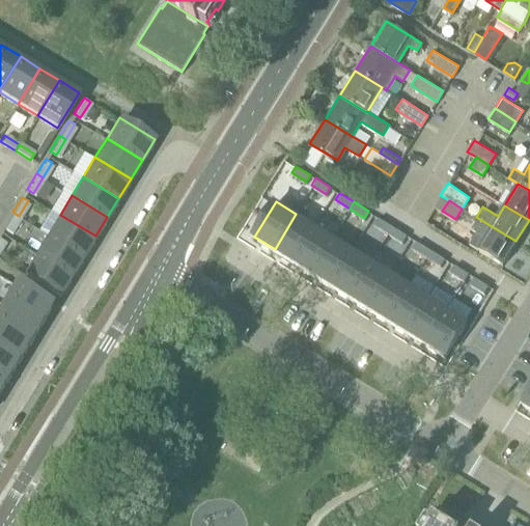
[(9,231),(19,216),(12,212),(3,227),(9,231)]
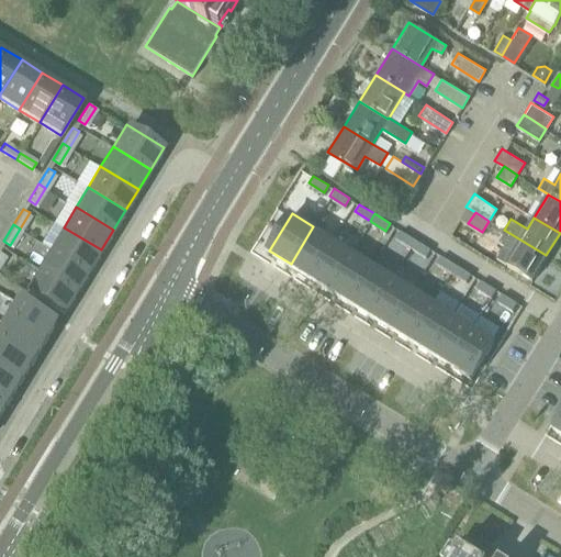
[(311,276),(334,240),(313,226),(291,264),(311,276)]
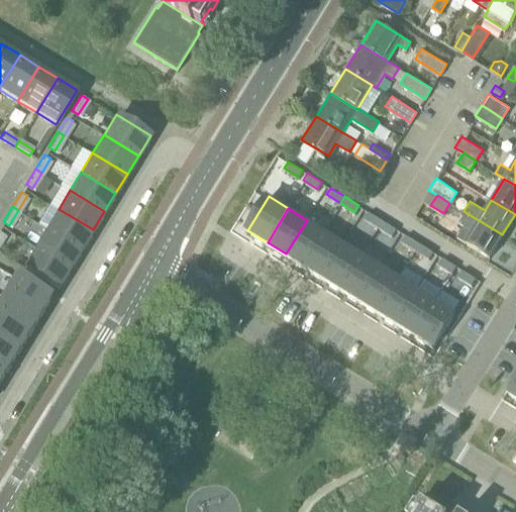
[(46,227),(82,248),(93,229),(59,209),(46,227)]
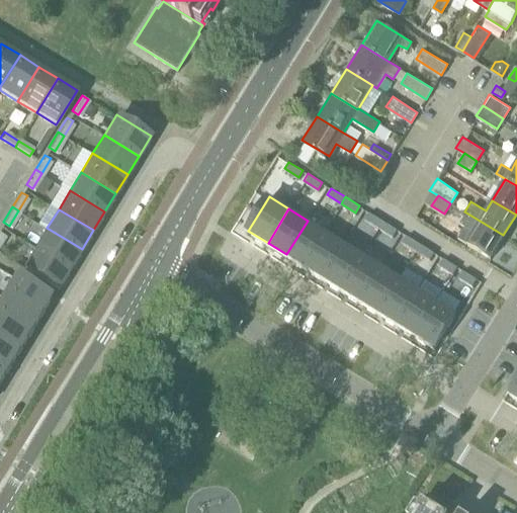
[(369,211),(365,218),(380,228),(384,221),(369,211)]
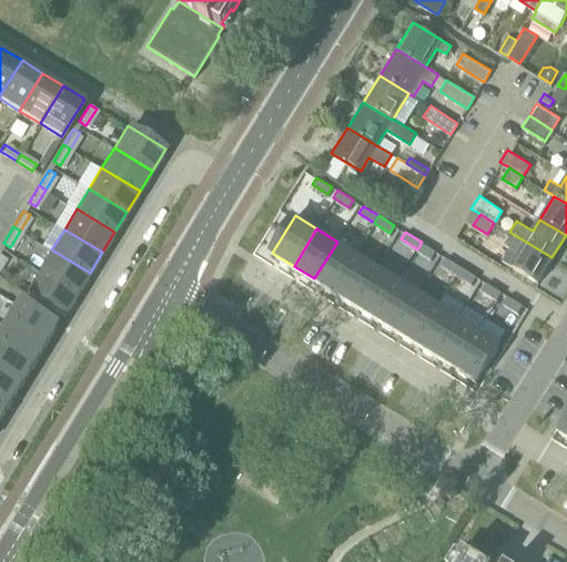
[(537,281),(552,257),(509,232),(503,243),(509,246),(502,259),(537,281)]
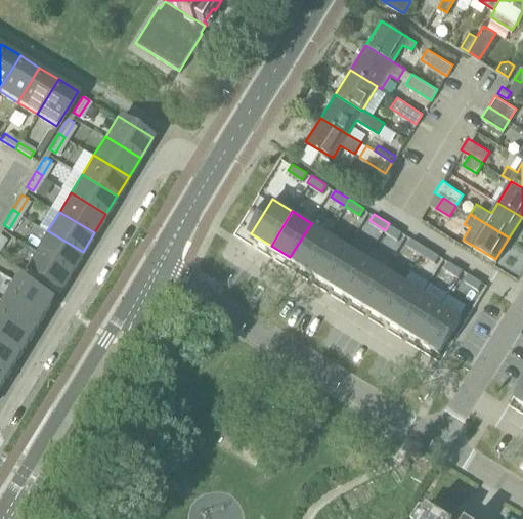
[(290,257),(308,269),(330,234),(311,223),(290,257)]
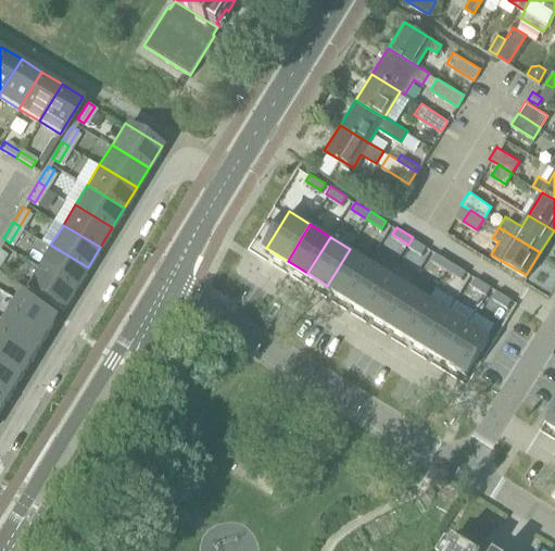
[(424,254),(428,247),(413,237),(408,245),(424,254)]
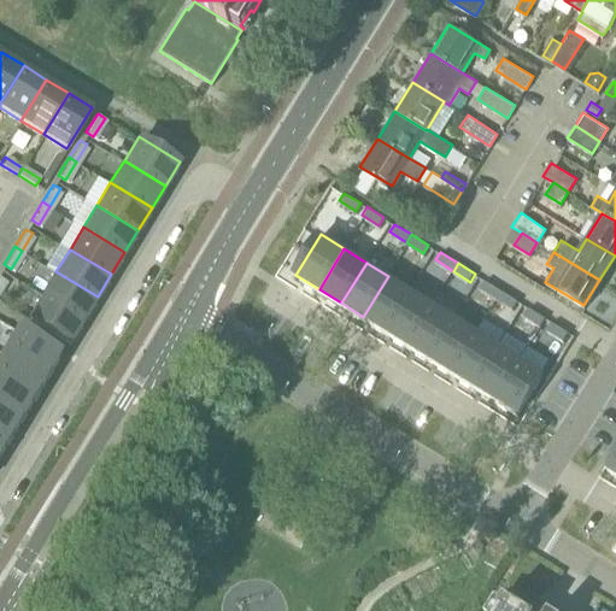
[(98,297),(56,271),(42,293),(83,318),(98,297)]
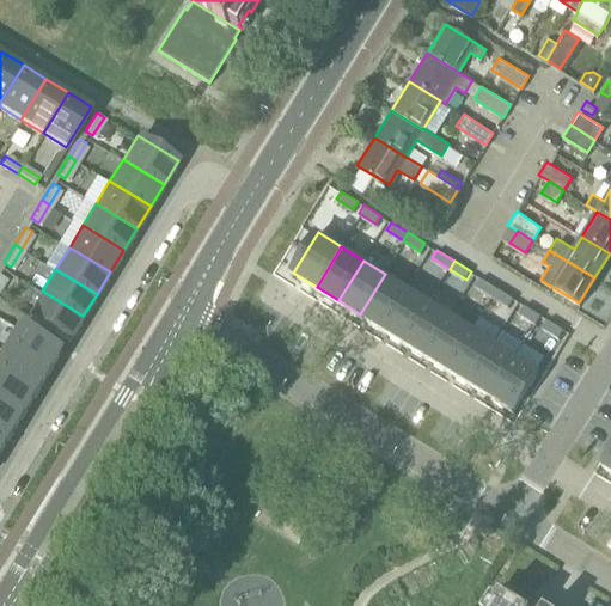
[(385,274),(360,314),(382,328),(407,288),(385,274)]
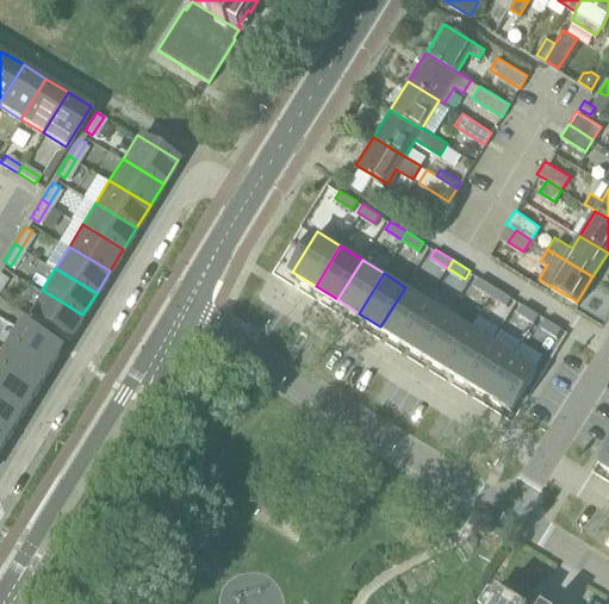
[(479,276),(474,284),(491,294),(496,287),(479,276)]
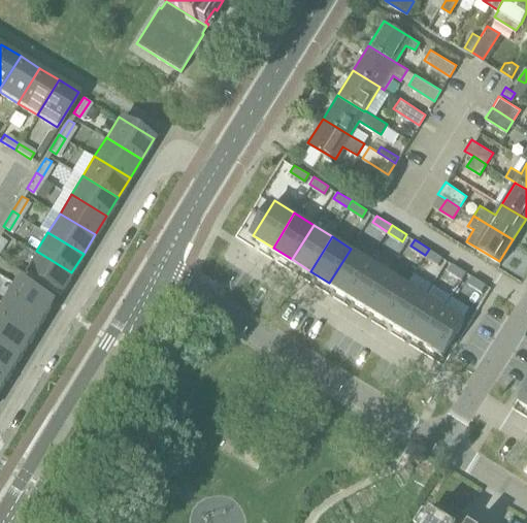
[(349,294),(370,260),(351,249),(329,283),(349,294)]
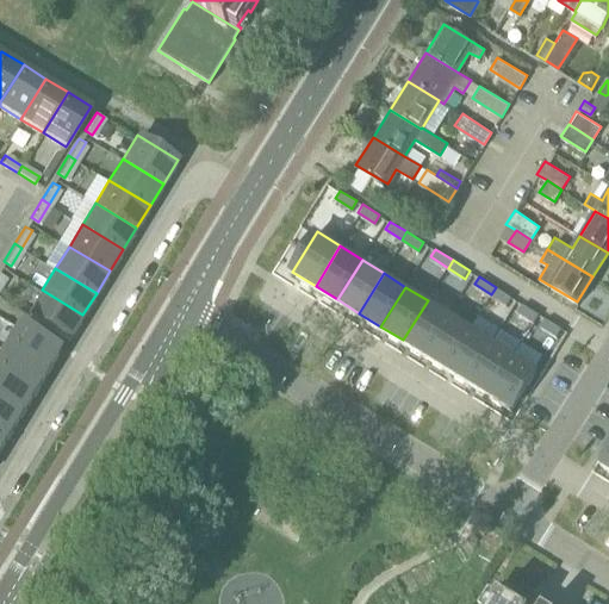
[(509,306),(514,298),(496,287),(491,294),(509,306)]
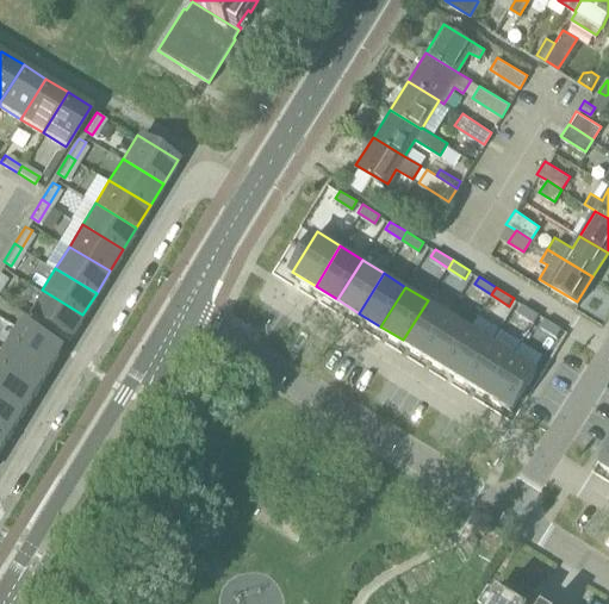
[(28,313),(68,338),(82,315),(42,290),(28,313)]
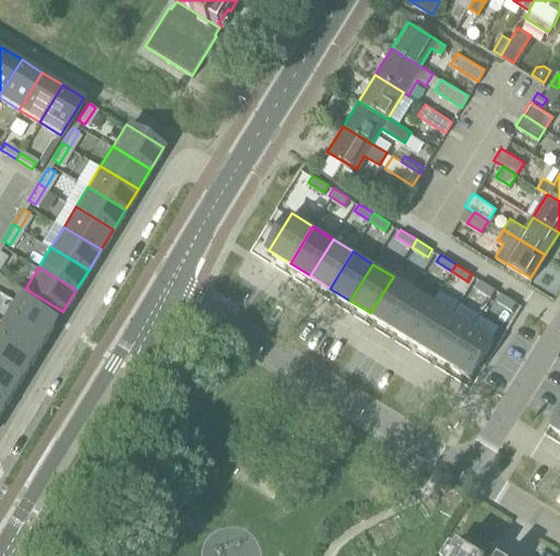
[(370,313),(390,326),(413,288),(393,276),(370,313)]
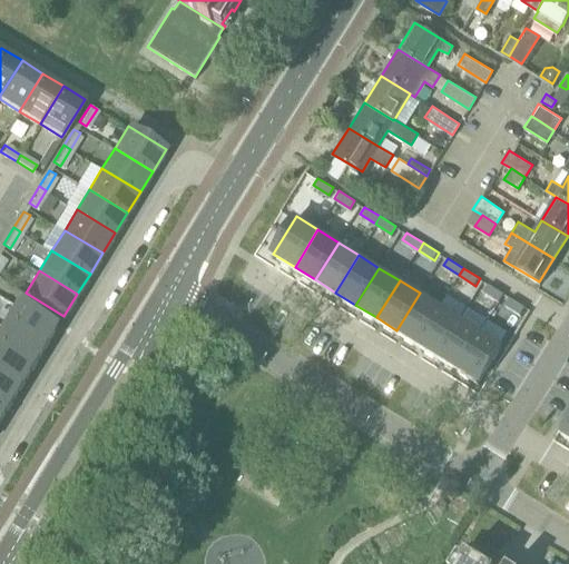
[(500,300),(504,294),(489,284),(484,290),(500,300)]
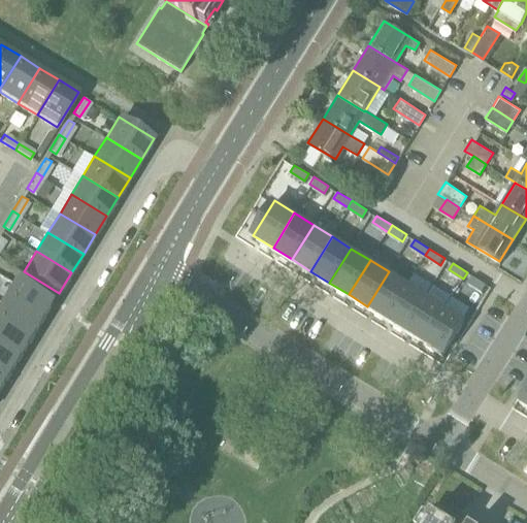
[(389,271),(367,306),(387,318),(407,284),(389,271)]
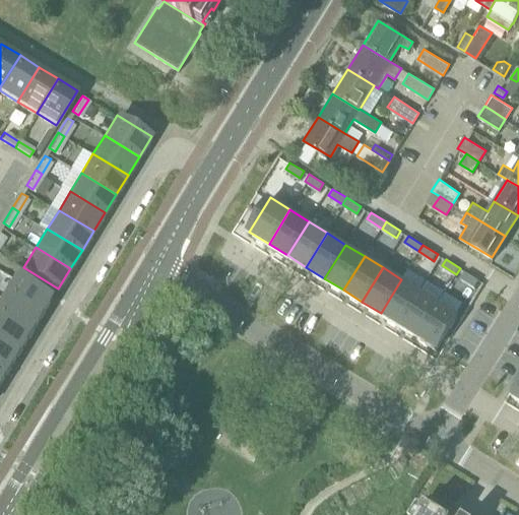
[(477,278),(462,269),(458,276),(473,285),(477,278)]
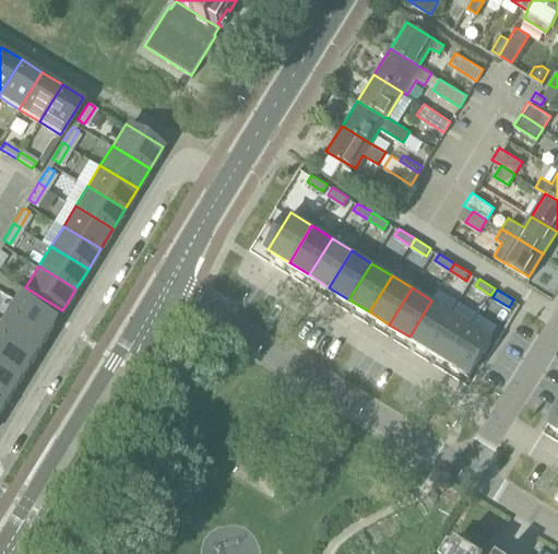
[(3,319),(40,342),(54,321),(15,298),(3,319)]
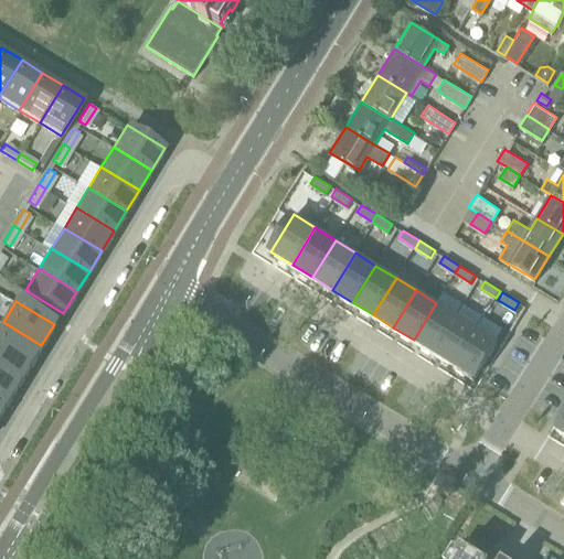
[(436,303),(414,340),(434,353),(457,315),(436,303)]
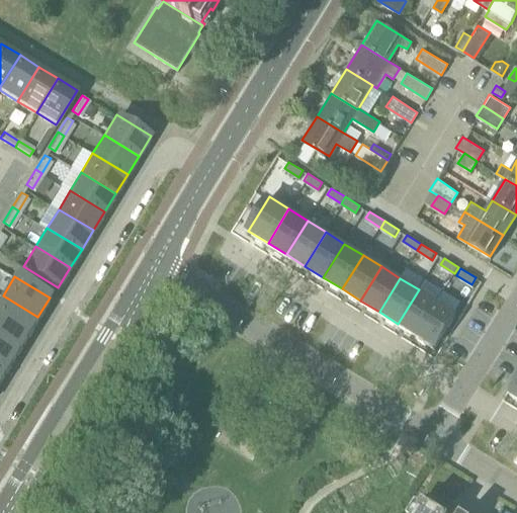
[(419,289),(398,324),(416,335),(437,302),(419,289)]
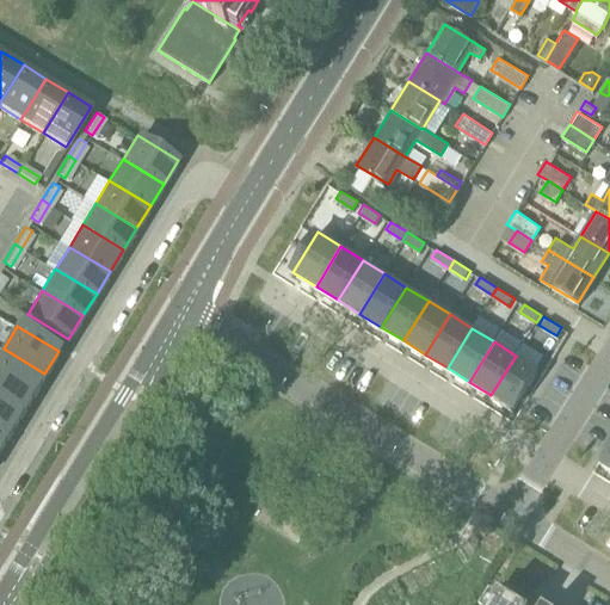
[(0,377),(30,396),(44,374),(4,349),(0,353),(0,377)]
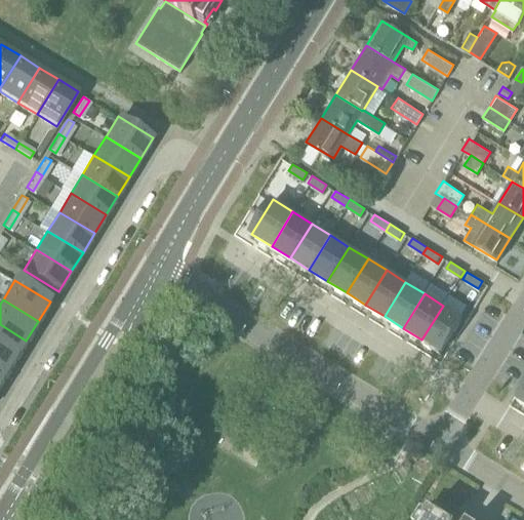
[(441,352),(462,318),(443,306),(421,340),(441,352)]
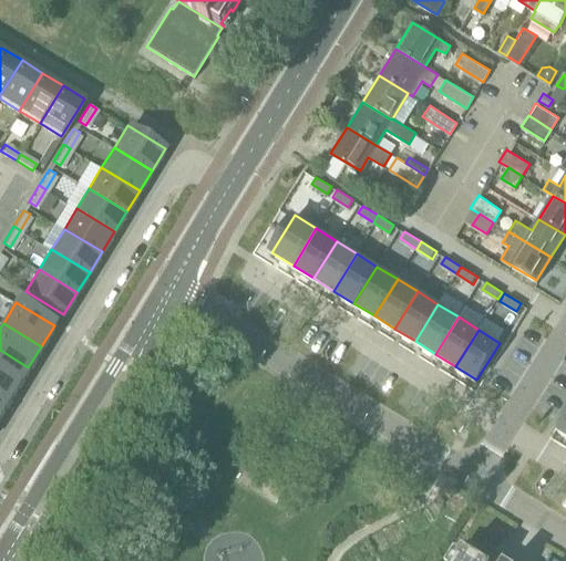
[(0,377),(16,387),(28,367),(0,350),(0,377)]
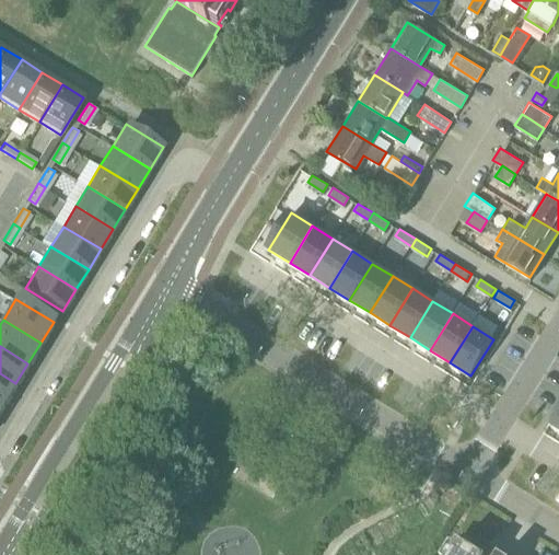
[(0,401),(3,403),(15,383),(0,373),(0,401)]
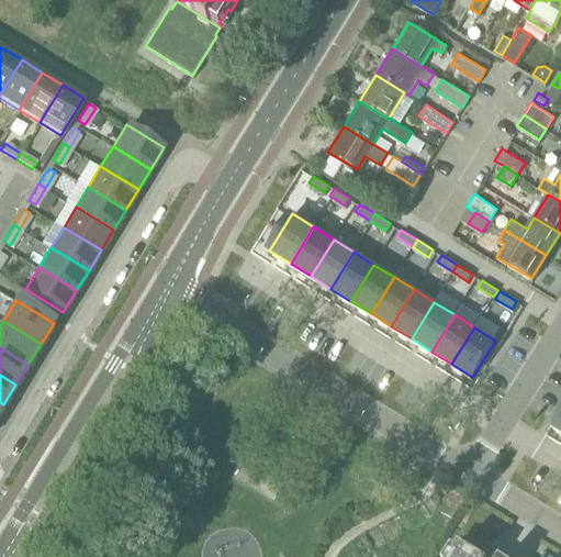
[(490,556),(492,555),(487,553),(463,537),(451,556),(490,556)]
